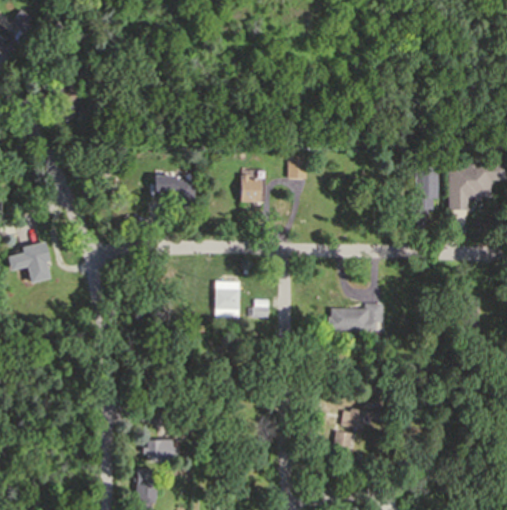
[(37,18),(29,32),(14,22),(22,9),(37,18)]
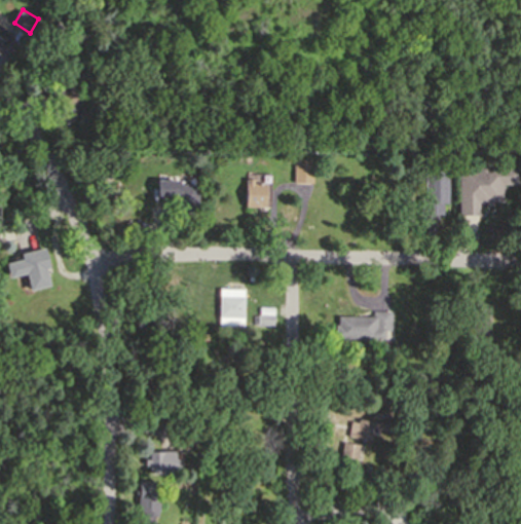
[(0,24),(16,37),(4,52),(0,49),(0,24)]
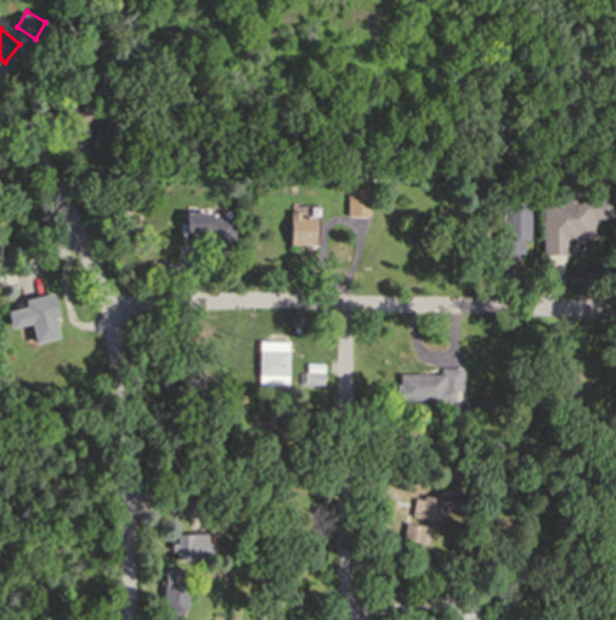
[(372,218),(350,218),(350,190),(372,190),(372,218)]
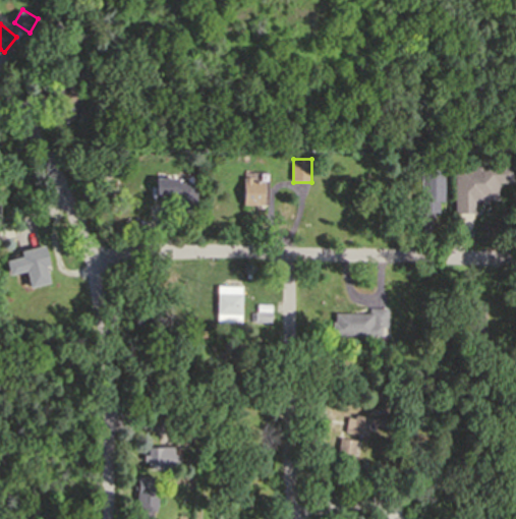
[(478,215),(458,215),(458,167),(515,166),(515,183),(501,183),(501,203),(478,203),(478,215)]
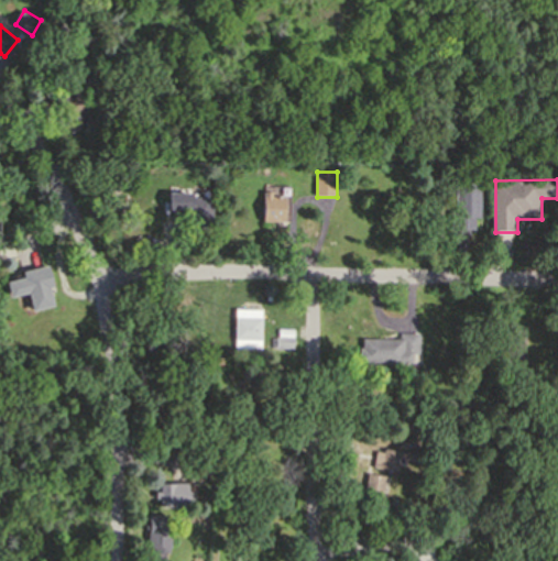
[(483,180),(483,218),(477,218),(477,231),(456,232),(455,212),(460,212),(460,180),(483,180)]
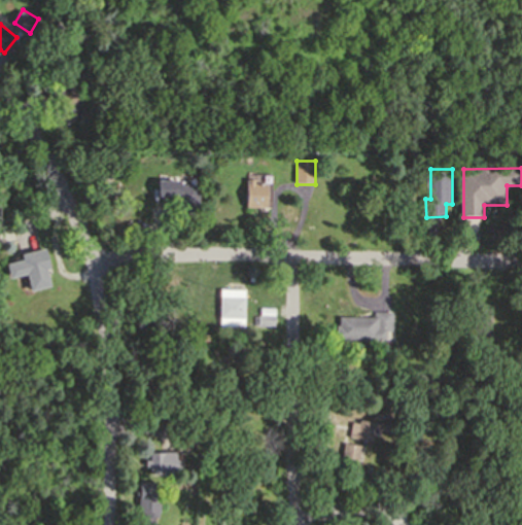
[(248,209),(247,179),(258,179),(258,184),(267,184),(268,209),(248,209)]
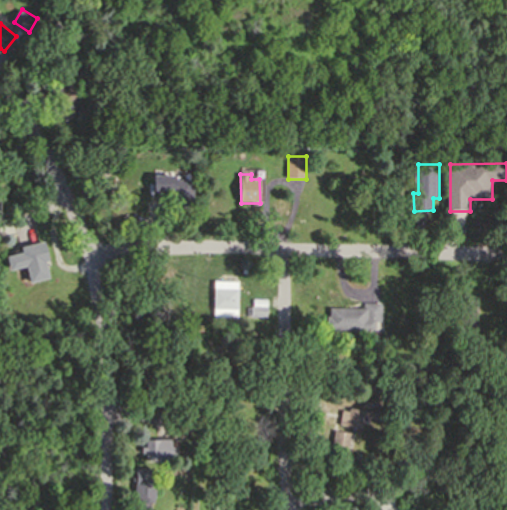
[(195,212),(174,213),(173,192),(154,192),(154,176),(176,175),(176,180),(195,179),(195,212)]
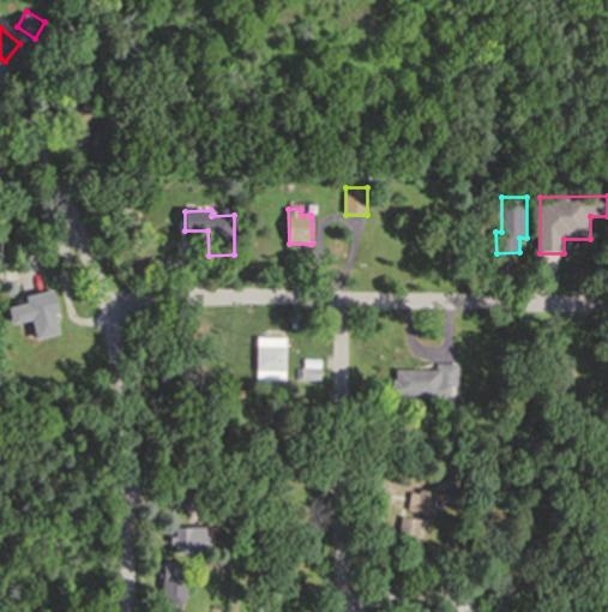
[(38,340),(34,321),(24,322),(20,305),(29,304),(28,297),(58,291),(62,315),(56,316),(61,335),(38,340)]
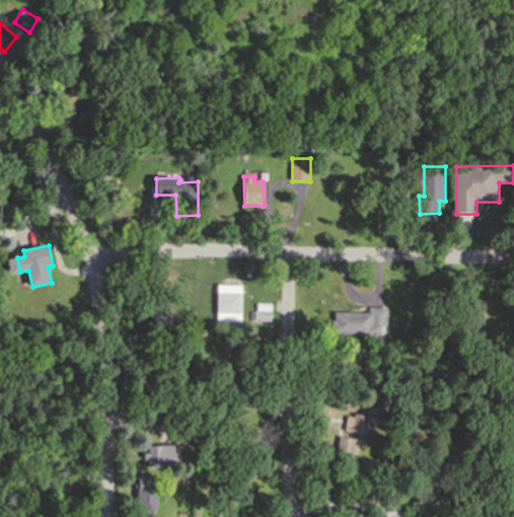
[(219,319),(219,285),(244,285),(243,320),(219,319)]
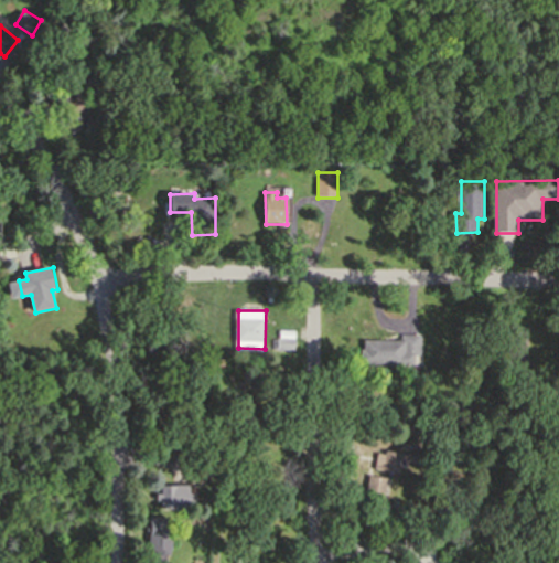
[(362,365),(363,349),(365,349),(365,340),(398,340),(398,337),(423,337),(423,358),(415,358),(415,365),(362,365)]
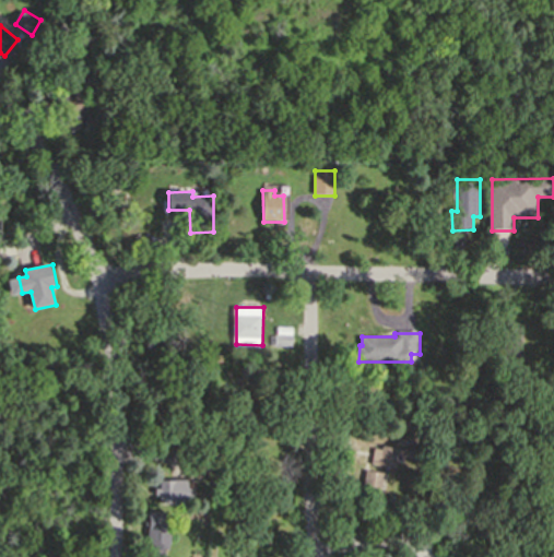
[(273,346),(272,335),(294,335),(294,346),(273,346)]
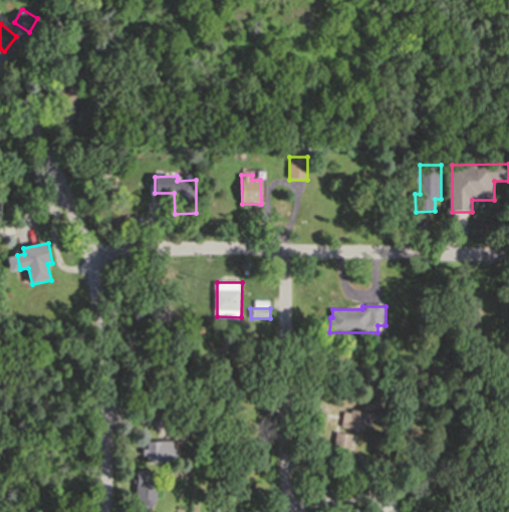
[(460,329),(469,328),(470,336),(460,336),(460,329)]
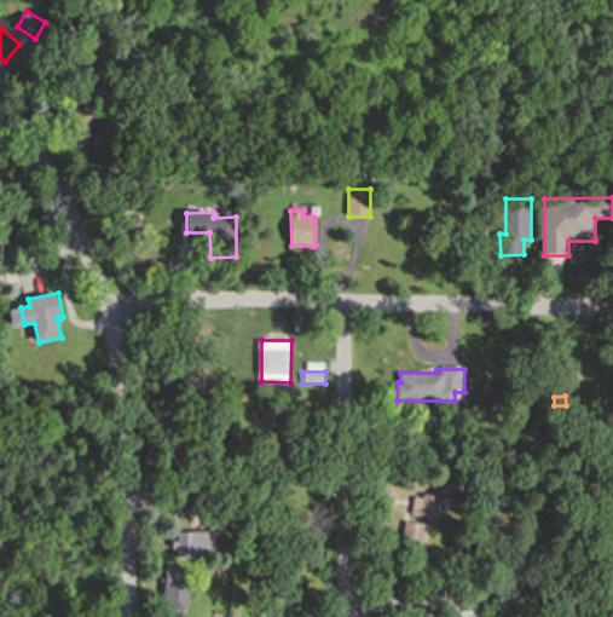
[(412,515),(415,497),(424,499),(424,494),(451,497),(450,513),(440,512),(440,519),(412,515)]
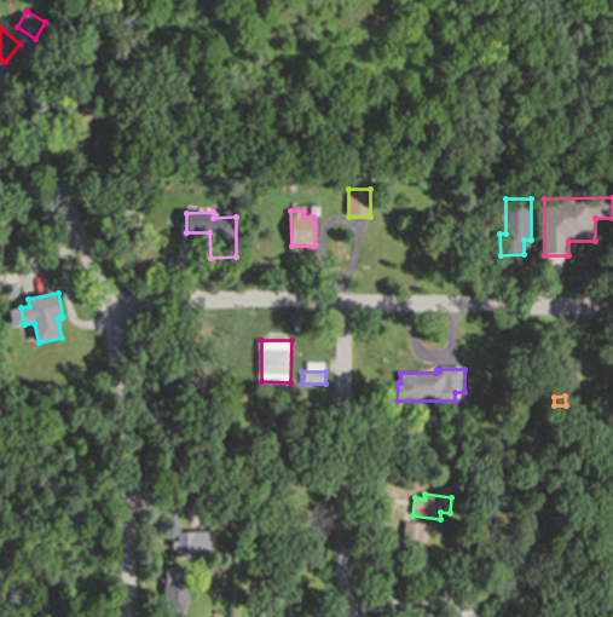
[(403,542),(408,520),(431,525),(426,547),(403,542)]
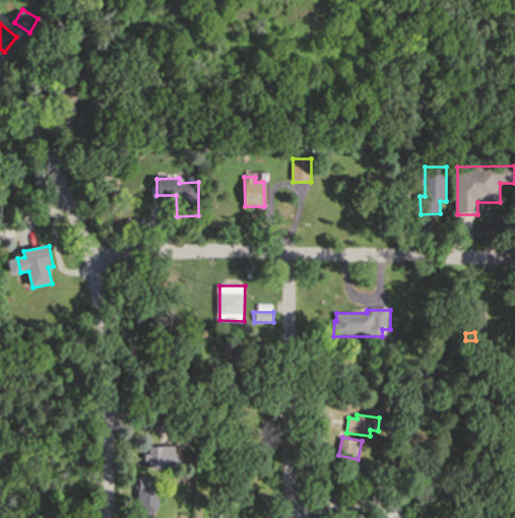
[(149,447),(176,446),(176,454),(183,454),(183,466),(175,466),(175,468),(151,468),(151,460),(145,461),(145,453),(149,453),(149,447)]
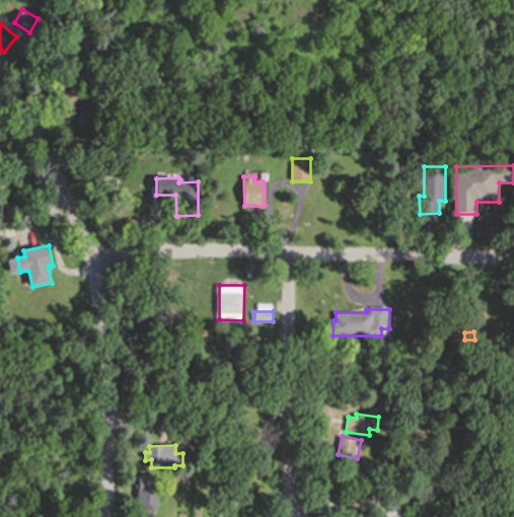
[(139,475),(160,475),(159,511),(144,510),(144,505),(139,505),(139,475)]
